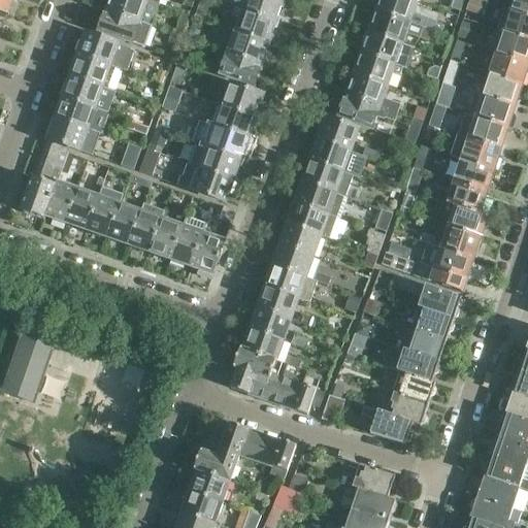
[(0,0),(0,11),(9,14),(13,0),(0,0)]
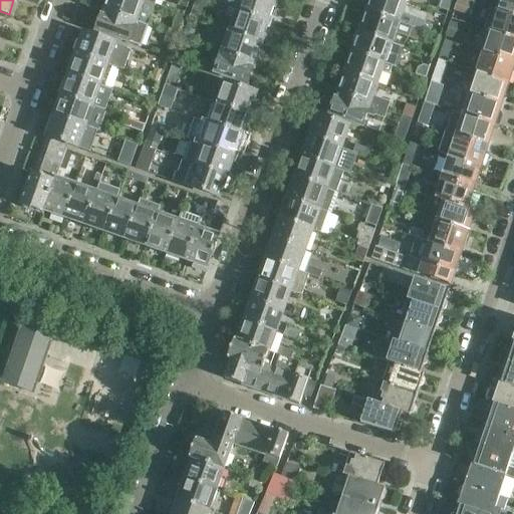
[(146,0),(107,0),(104,9),(139,21),(151,25),(154,26),(157,18),(142,12),(146,0)]
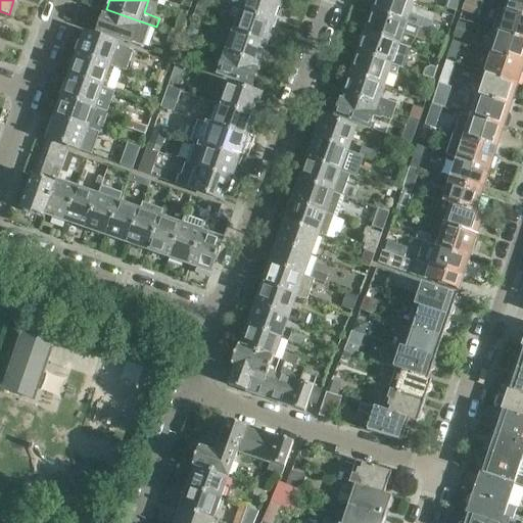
[(199,0),(194,16),(202,19),(209,0),(199,0)]
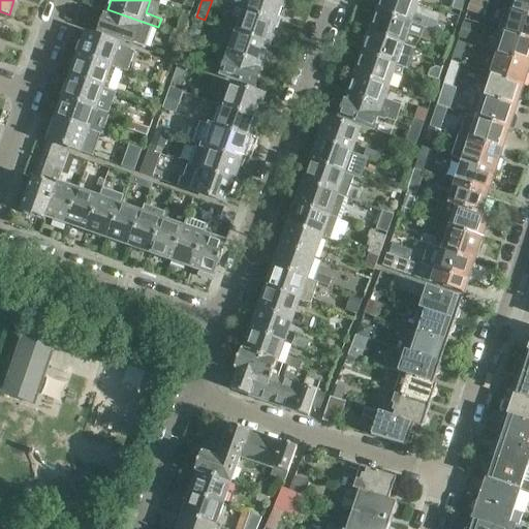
[(281,0),(245,0),(242,9),(277,22),(284,1),(281,0)]
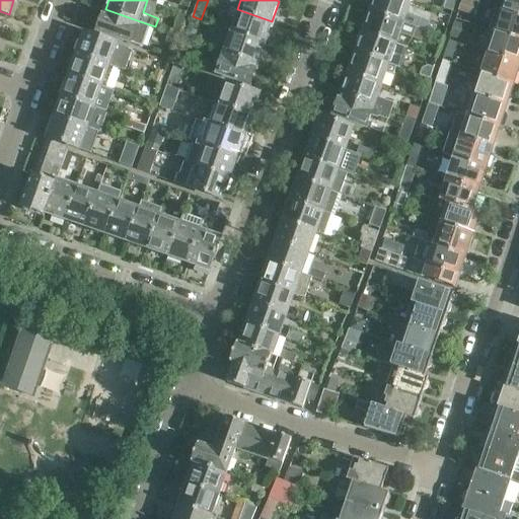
[(408,0),(374,0),(371,10),(421,28),(423,20),(408,15),(413,2),(408,0)]
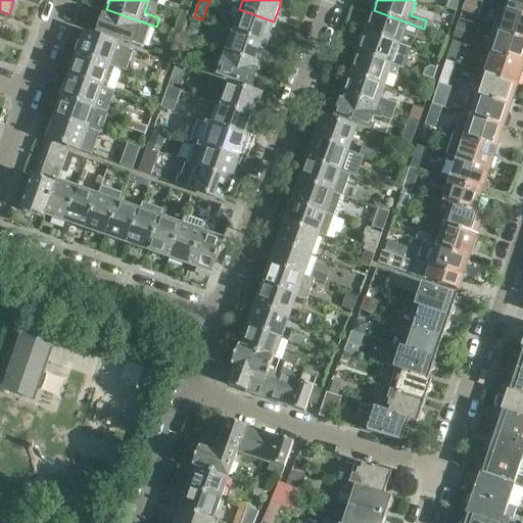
[(449,0),(448,4),(447,8),(456,10),(459,0),(449,0)]
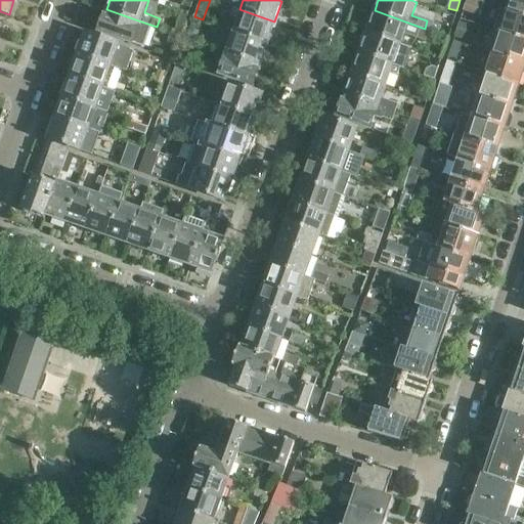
[(483,4),(470,0),(465,0),(462,12),(478,17),(483,4)]
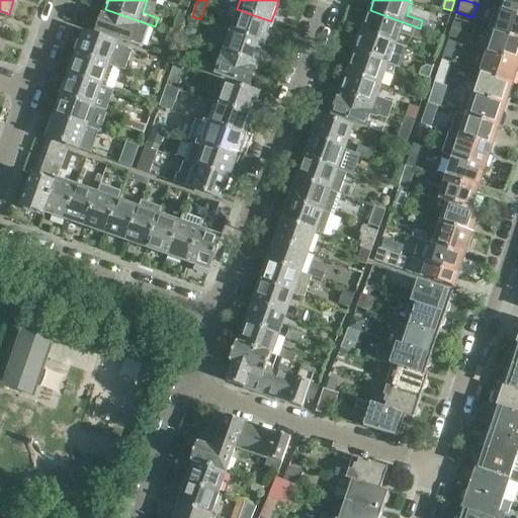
[(517,0),(503,0),(503,3),(500,11),(517,17),(517,0)]
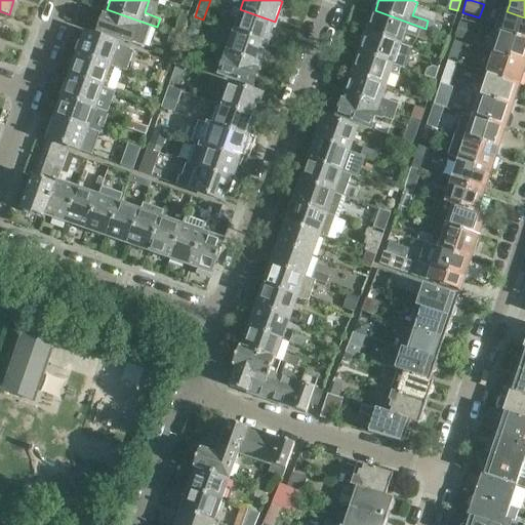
[(237,18),(233,31),(268,43),(275,22),(240,9),(240,10),(233,7),(230,15),(237,18)]
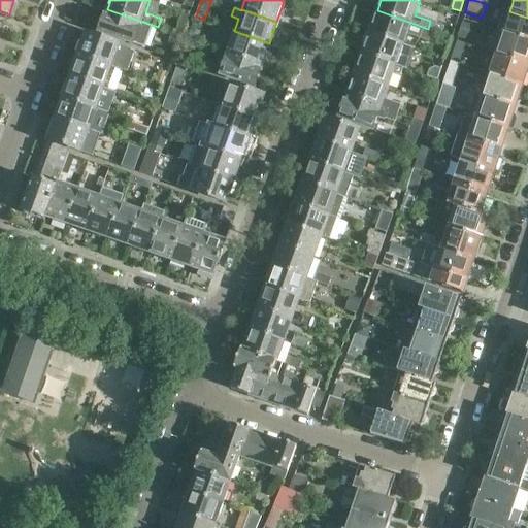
[(107,9),(100,30),(120,37),(119,40),(134,45),(134,43),(146,47),(155,26),(142,22),(107,9)]
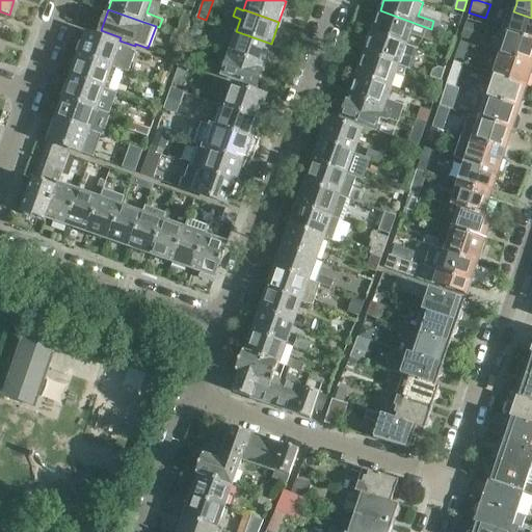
[(499,30),(506,32),(531,41),(531,18),(513,11),(505,9),(499,30)]
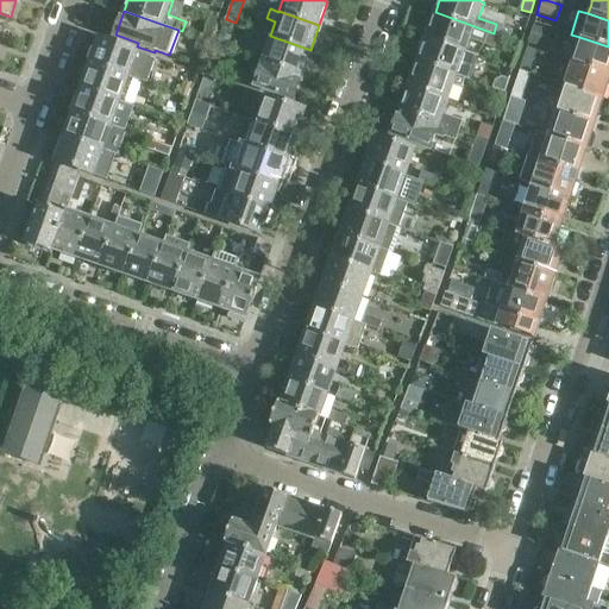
[(435,12),(427,37),(468,50),(471,39),(495,46),(498,35),(494,33),(435,12)]
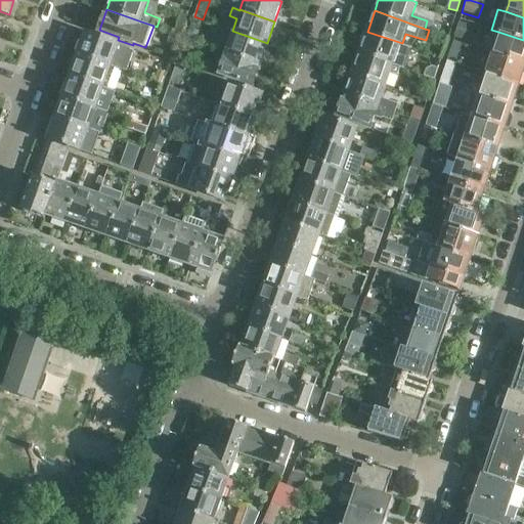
[(434,24),(427,20),(425,29),(429,30),(432,31),(434,24)]
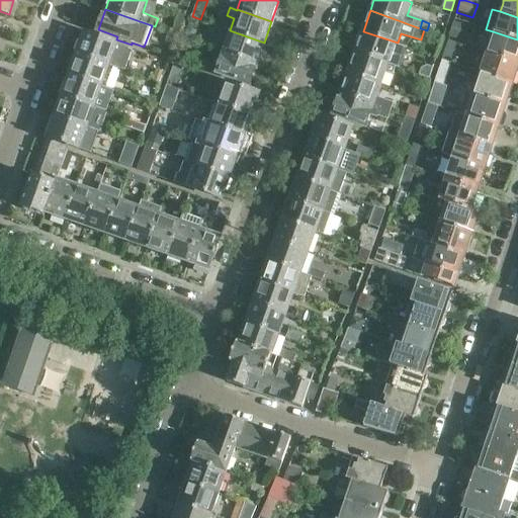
[(468,28),(453,23),(448,37),(464,42),(468,28)]
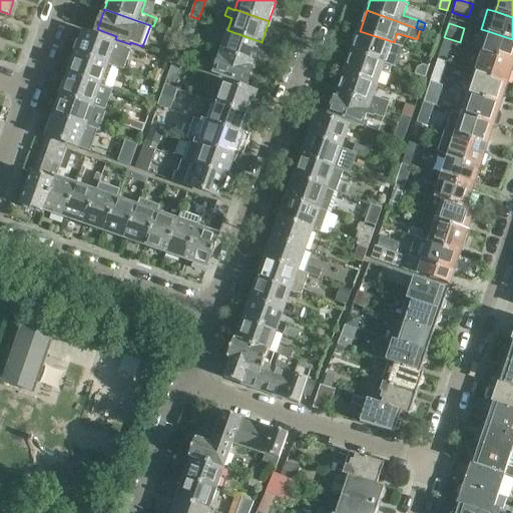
[(195,31),(185,27),(182,36),(192,40),(195,31)]
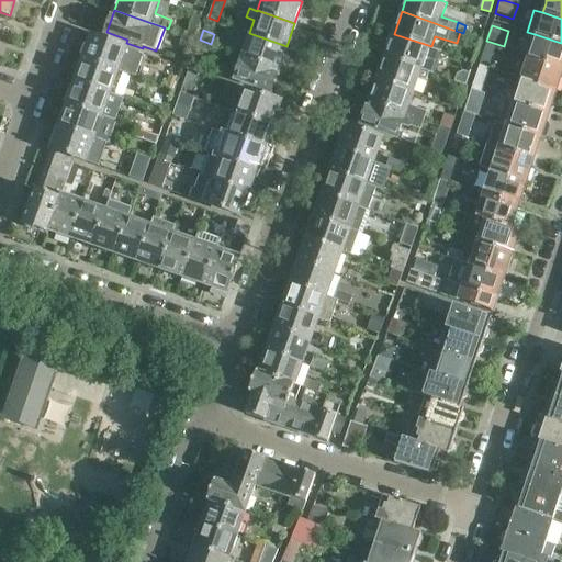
[(235,53),(242,55),(279,68),(287,46),(249,33),(243,30),(235,53)]
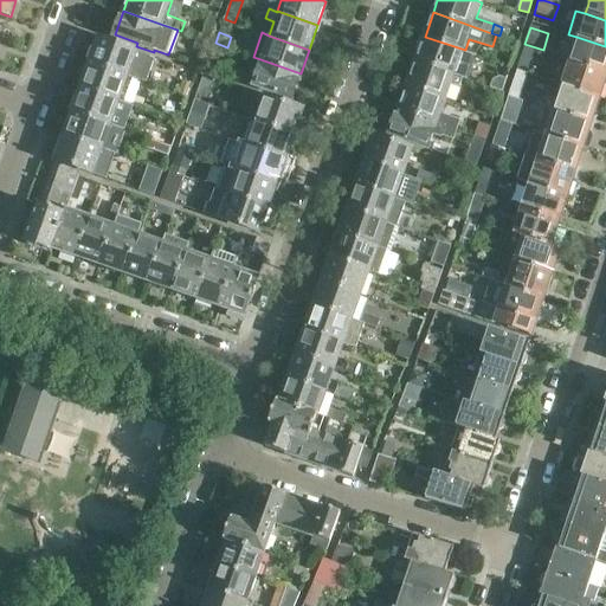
[(193,47),(206,52),(208,42),(197,37),(193,47)]
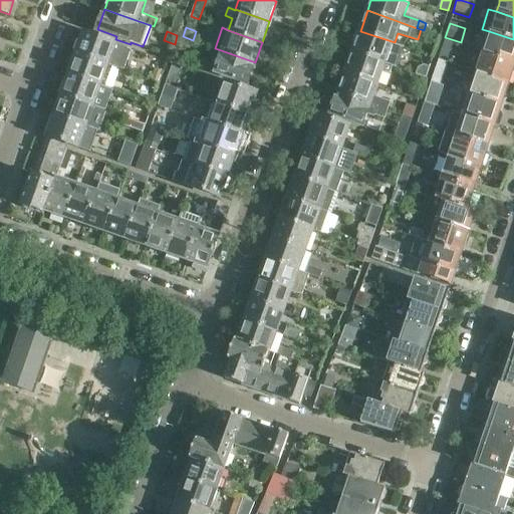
[(360,31),(353,51),(387,63),(387,64),(394,66),(398,67),(406,46),(395,42),(360,31)]
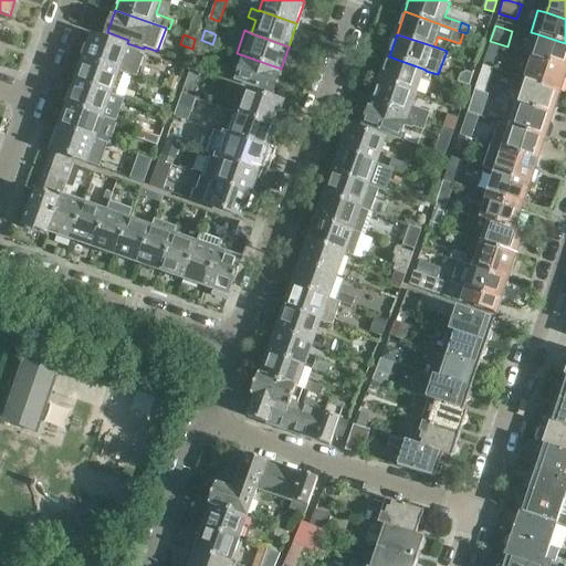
[(565,43),(538,34),(531,58),(565,69),(565,43)]
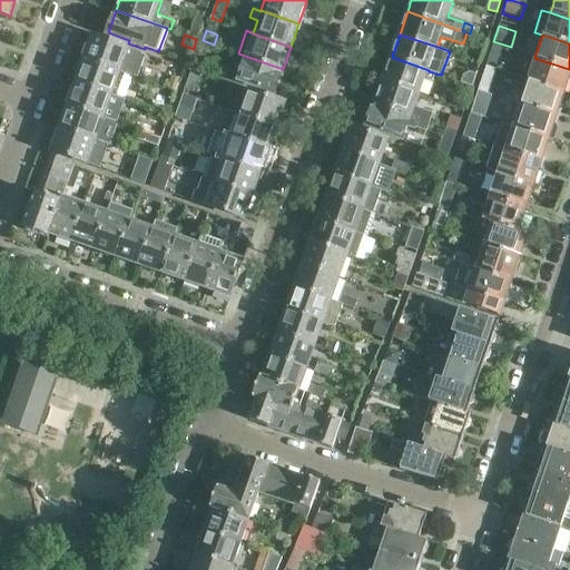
[(94,36),(86,58),(123,71),(128,53),(127,53),(129,48),(94,36)]
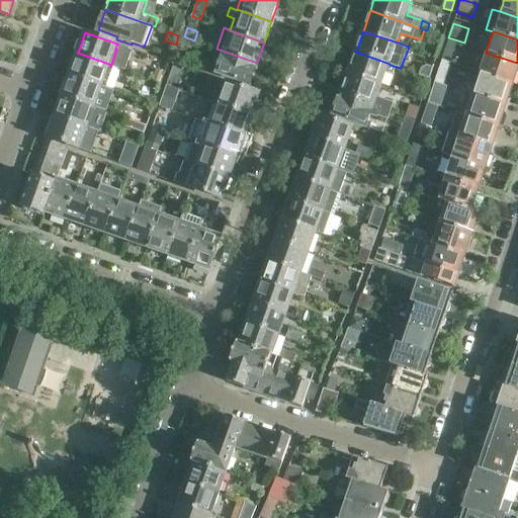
[(195,41),(184,37),(181,46),(192,50),(195,41)]
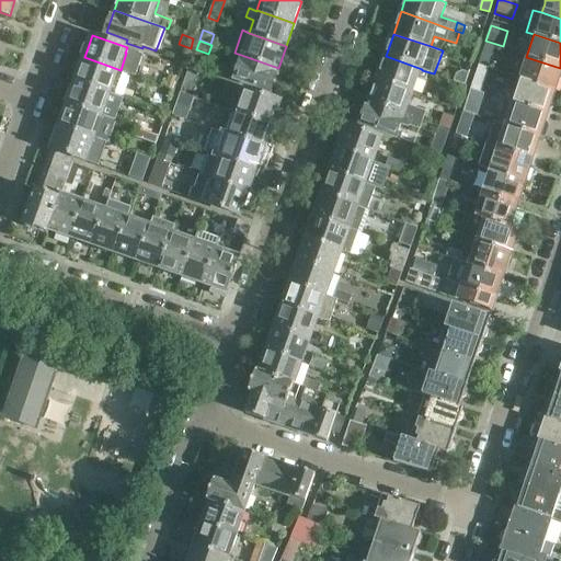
[(482,53),(478,65),(488,68),(491,56),(482,53)]
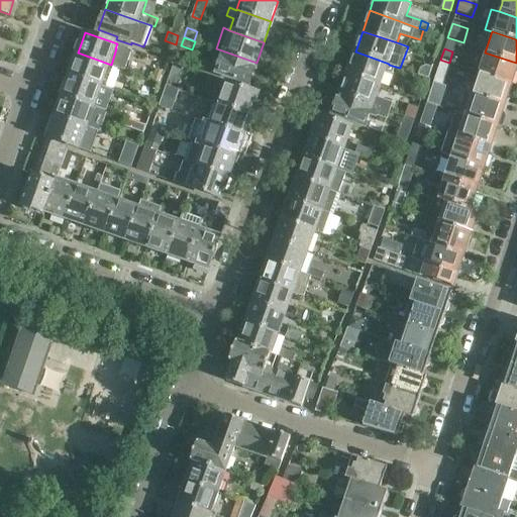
[(222,50),(216,68),(219,69),(218,73),(249,84),(256,63),(222,50)]
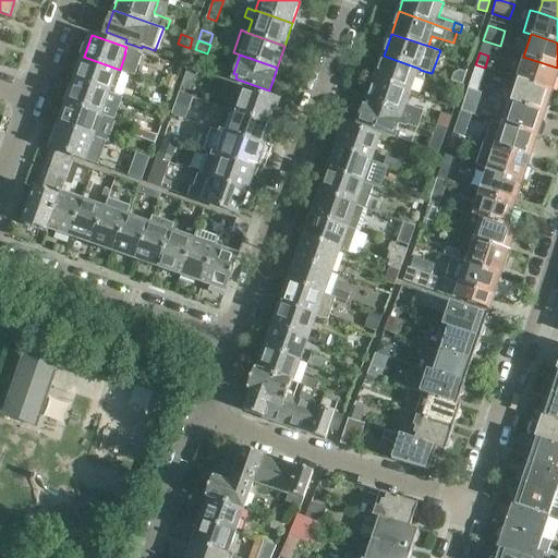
[(384,56),(376,77),(412,91),(416,79),(424,81),(427,72),(420,70),(420,69),(384,56)]
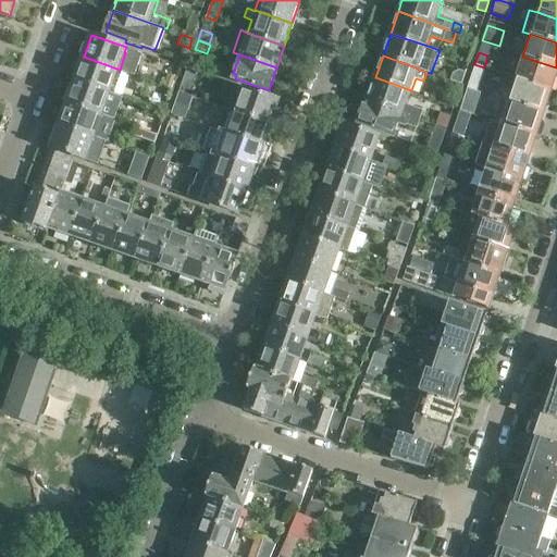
[(84,57),(75,79),(112,93),(123,96),(132,74),(120,70),(84,57)]
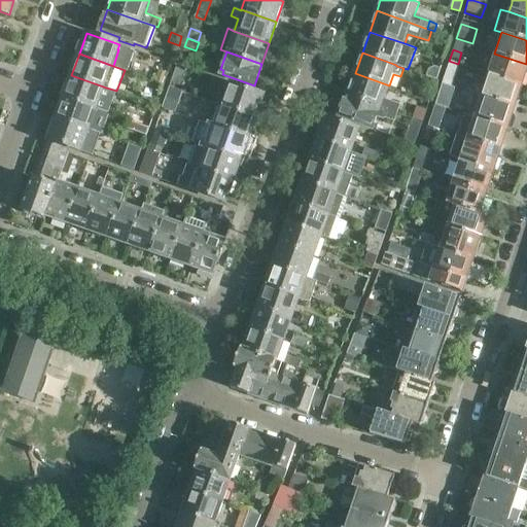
[(526,64),(494,54),(487,74),(521,86),(526,67),(526,64)]
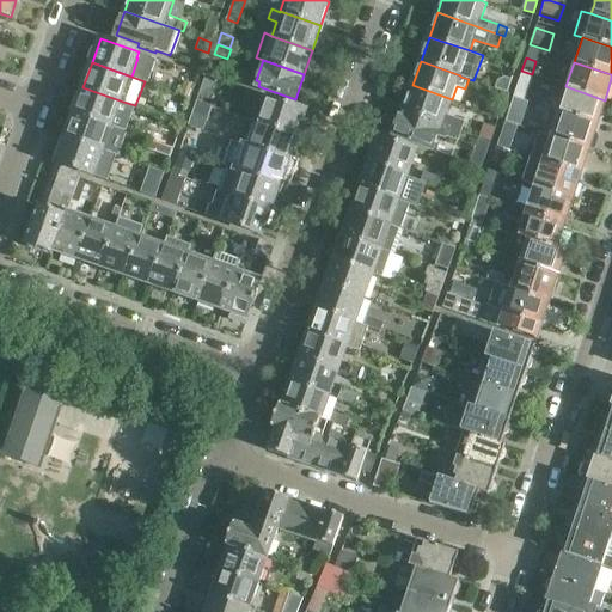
[(521,72),(513,96),(525,99),(532,75),(521,72)]
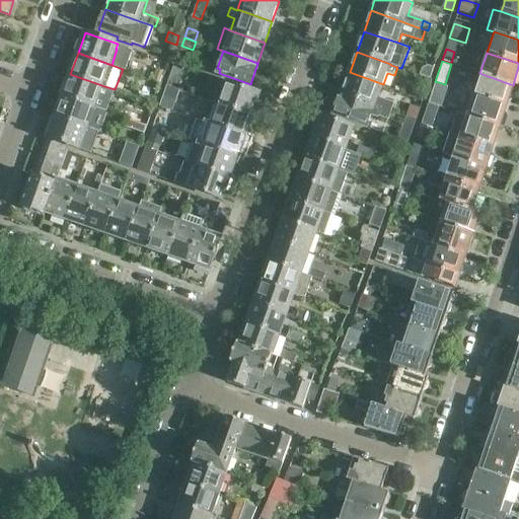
[(178,82),(183,66),(174,63),(167,85),(178,88),(179,83),(178,82)]
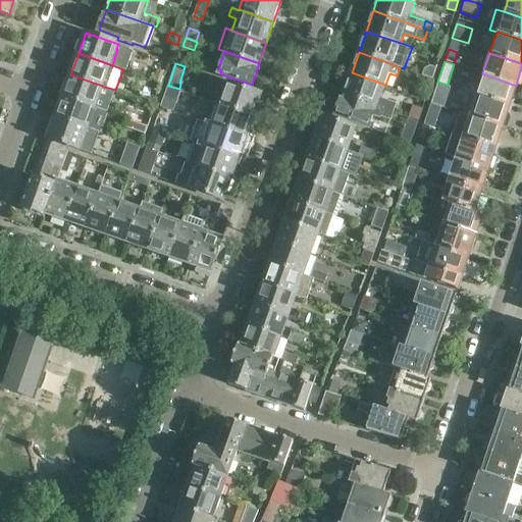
[(421,74),(432,77),(436,67),(428,64),(423,67),(421,74)]
